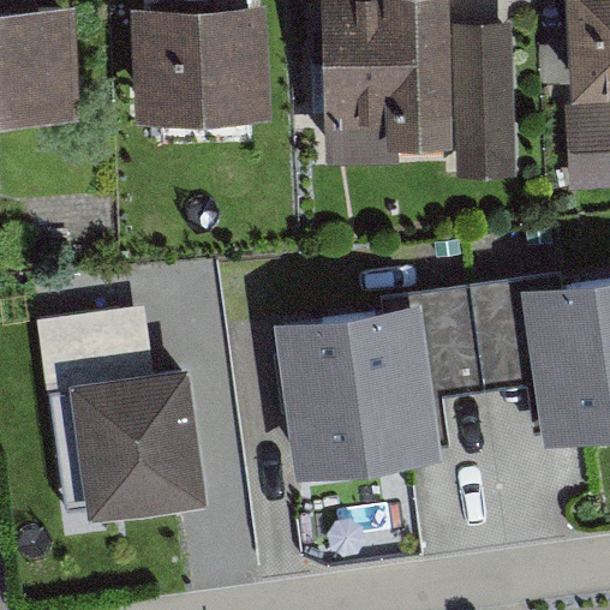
[(444,0),(384,0),(326,1),(327,163),(448,162),(444,0)]
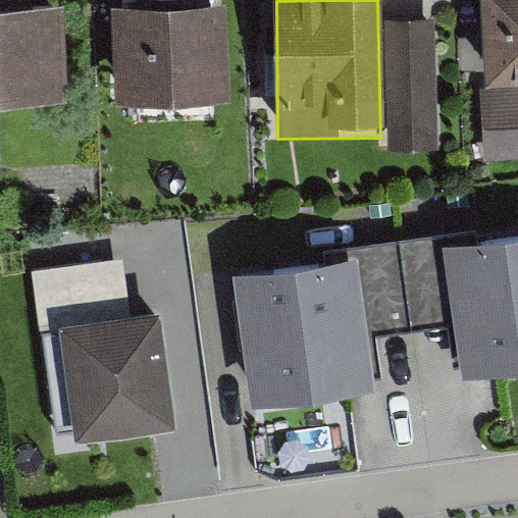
[(517,0),(478,0),(482,76),(517,74),(517,0)]
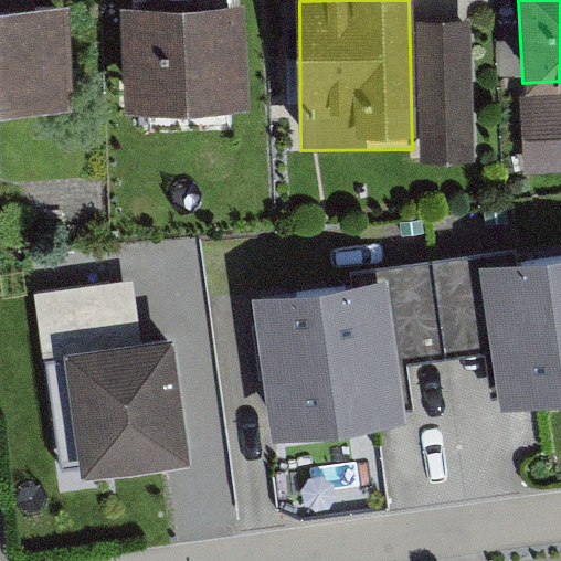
[(69,11),(0,13),(0,118),(72,116),(69,11)]
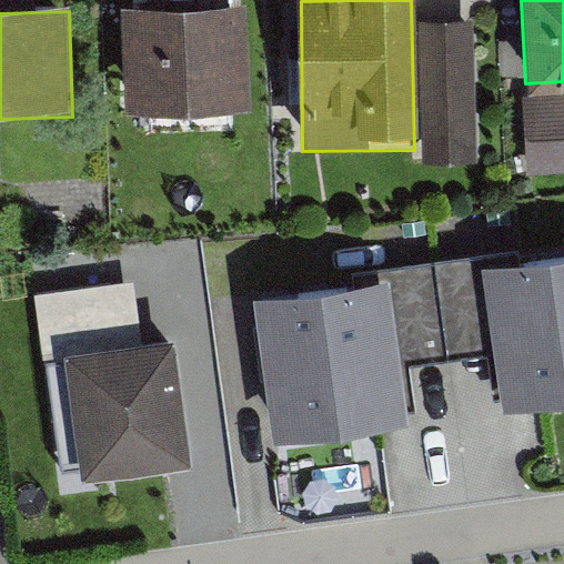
[(248,12),(126,13),(127,113),(248,112),(248,12)]
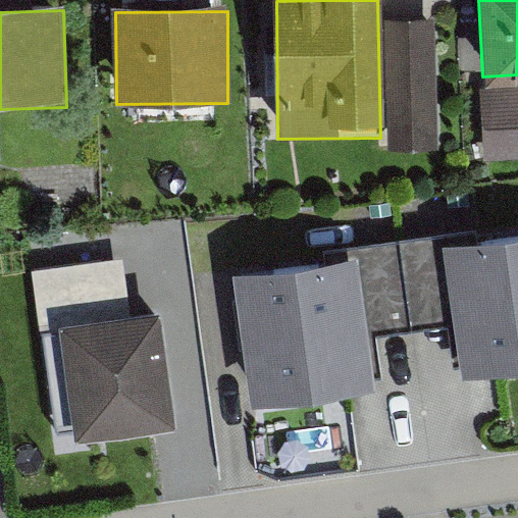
[(432,16),(389,18),(392,150),(435,149),(432,16)]
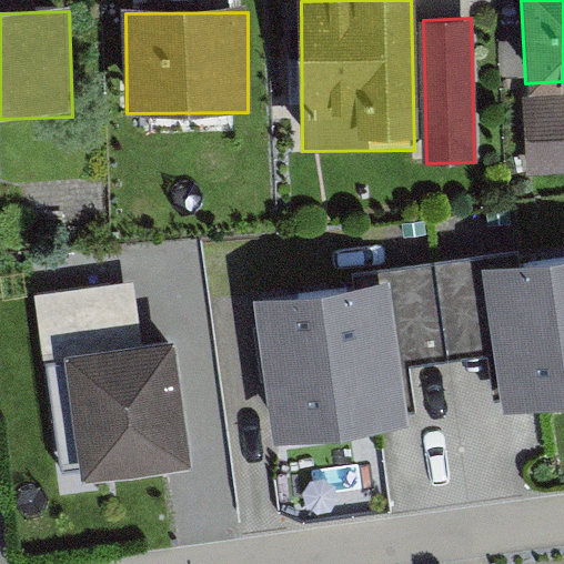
[(563,93),(520,97),(524,175),(563,172),(563,93)]
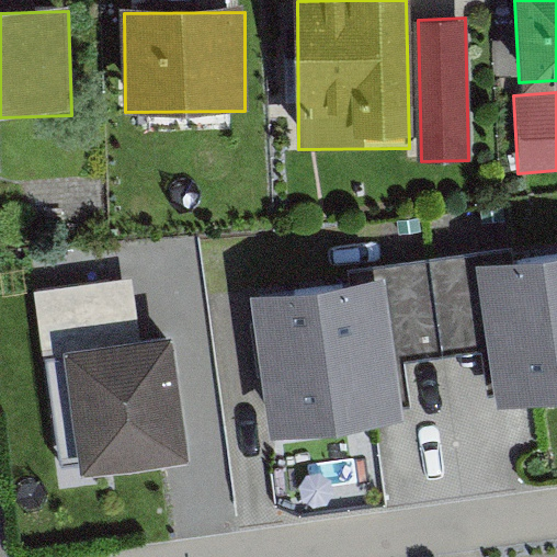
[(556,246),(475,258),(487,350),(495,400),(556,391),(556,246)]
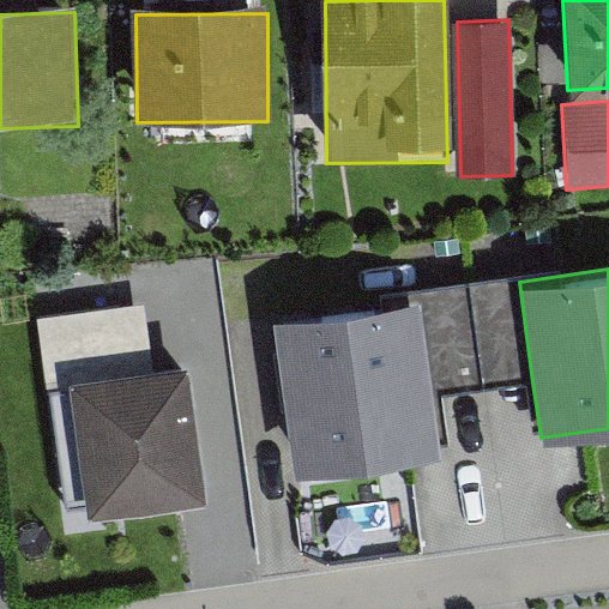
[(519,282),(418,295),(432,396),(532,383),(519,282)]
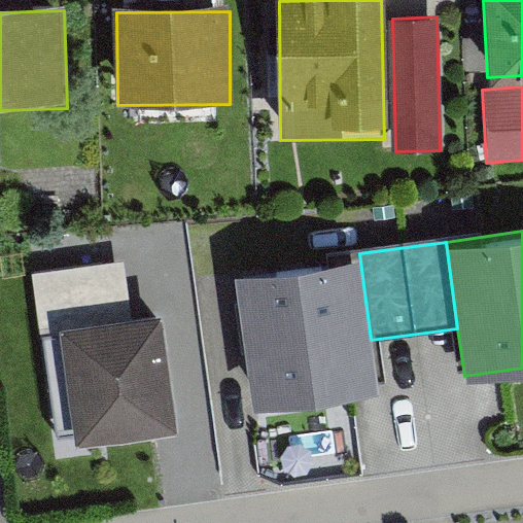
[(359,253),(233,271),(251,405),(377,388),(371,340),(359,253)]
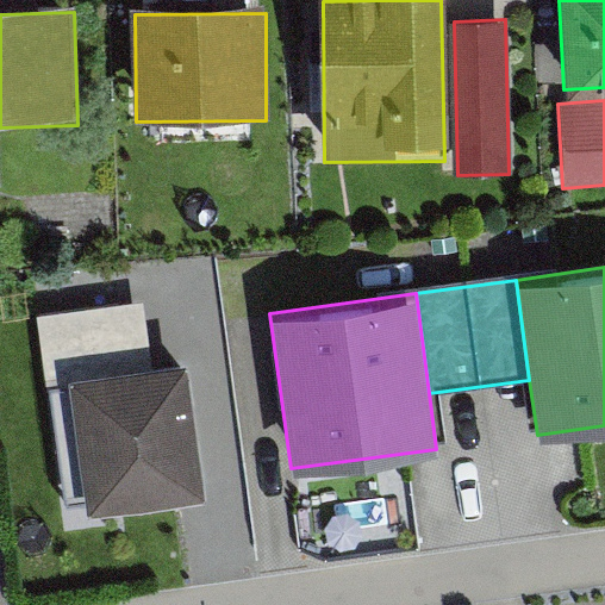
[(67,374),(149,363),(141,301),(33,316),(42,378),(67,374)]
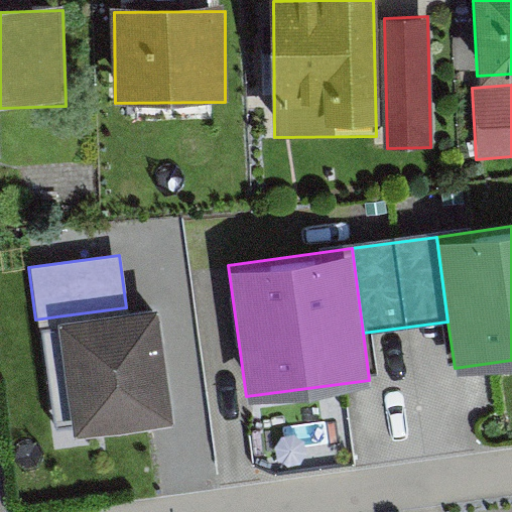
[(126,307),(56,316),(72,429),(172,415),(157,303),(126,307)]
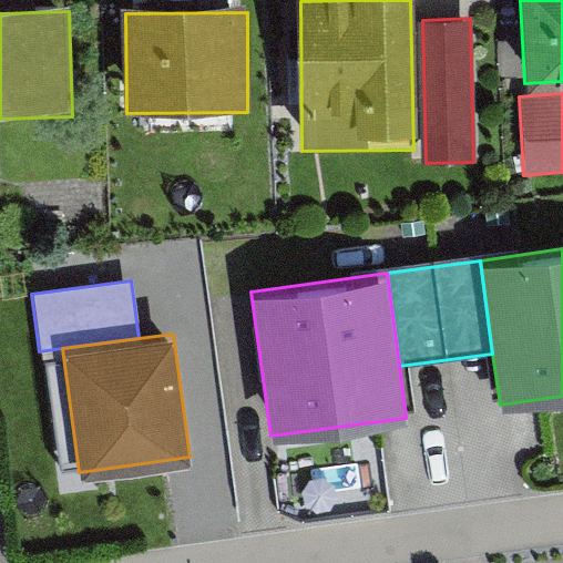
All buildings are outlined.
